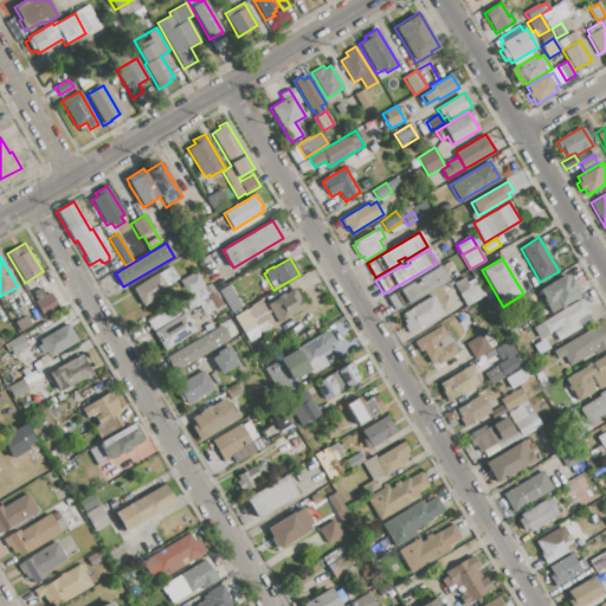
[(447,274),(443,266),(450,262),(455,269),(447,274)]
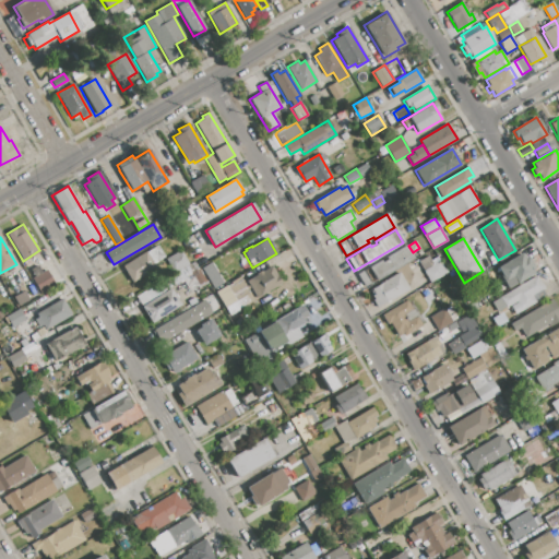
[(357,274),(380,260),(381,262),(385,260),(384,258),(405,245),(413,258),(364,287),(357,274)]
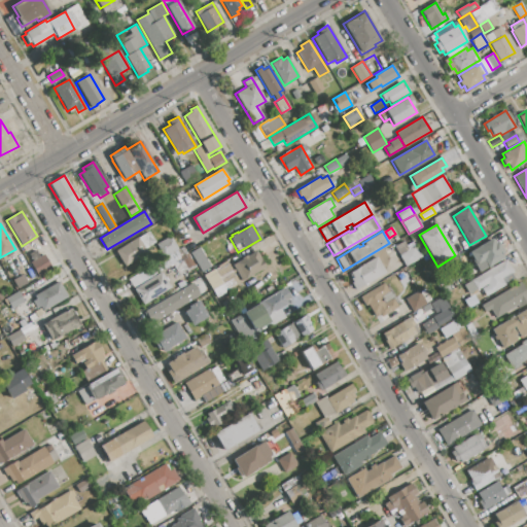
[(115,251),(148,232),(154,242),(144,248),(147,253),(125,267),(115,251)]
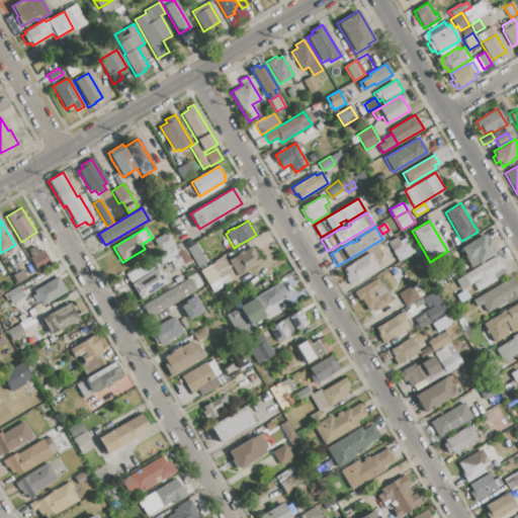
[(161,253),(154,240),(168,232),(176,245),(161,253)]
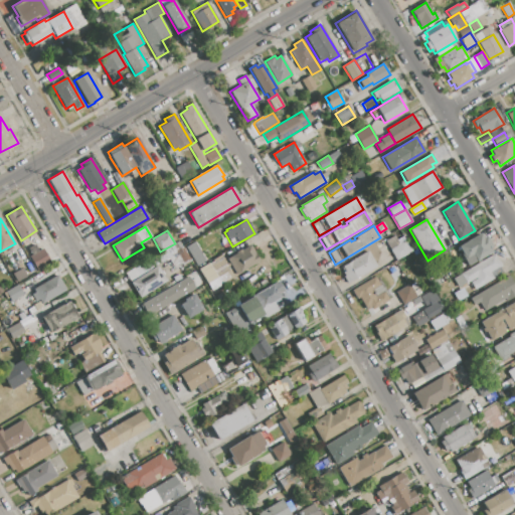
[(458,246),(481,233),(483,238),(487,236),(492,245),(489,247),(492,252),(468,267),(462,255),(463,254),(458,246)]
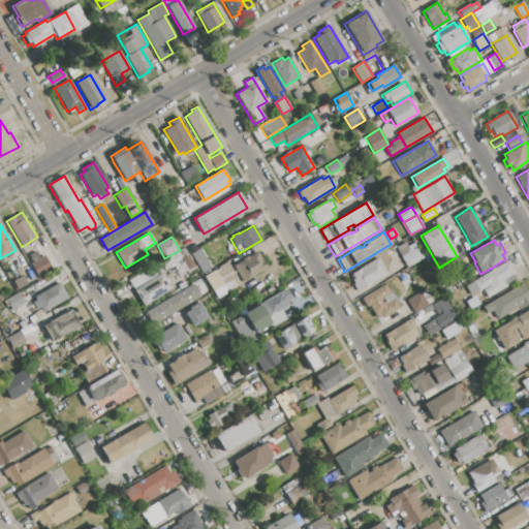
[(385,251),(396,245),(402,256),(401,257),(393,262),(385,251)]
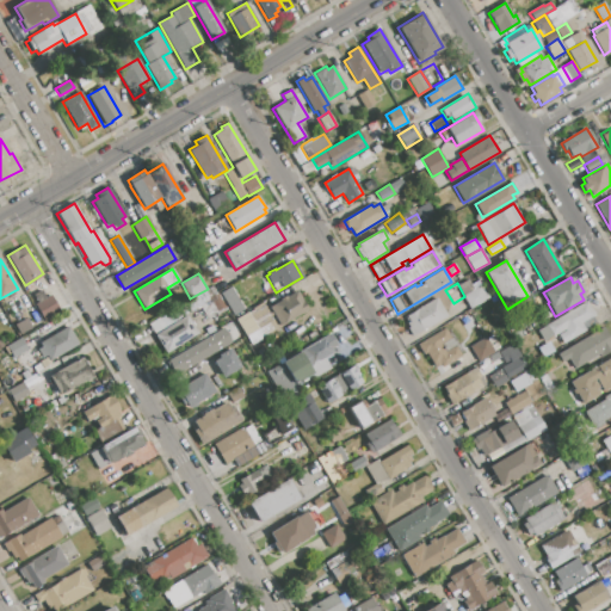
[(463,297),(464,296),(481,287),(489,298),(470,310),(463,297)]
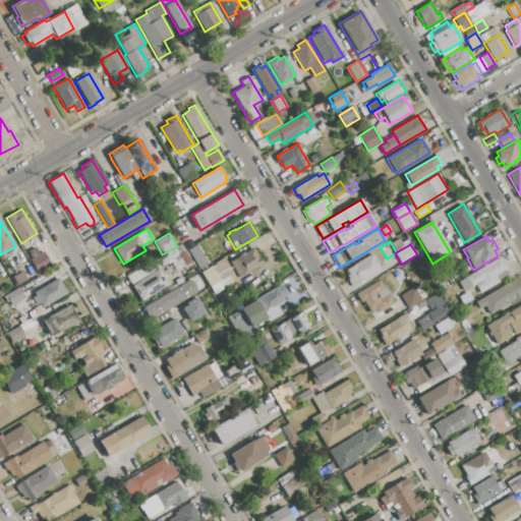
[(188,249),(197,269),(207,265),(197,245),(188,249)]
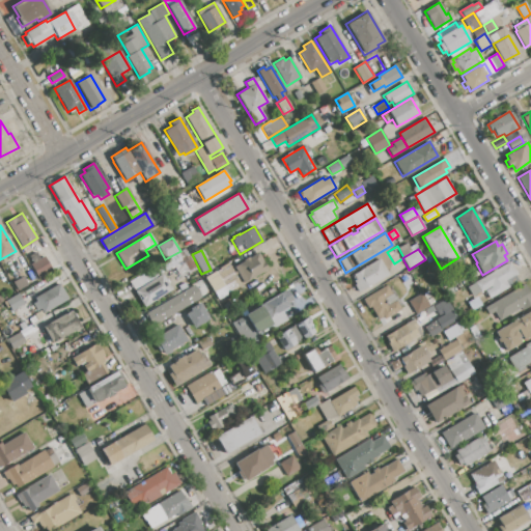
[(233,267),(257,252),(268,269),(244,283),(233,267)]
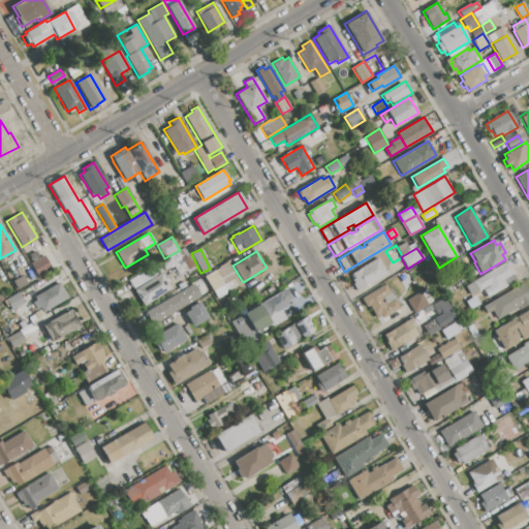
[(30,263),(44,255),(52,268),(37,276),(30,263)]
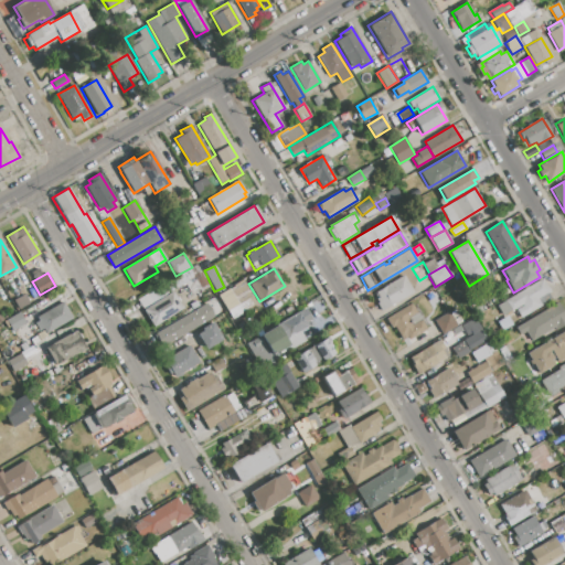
[(375,292),(403,276),(413,292),(381,311),(376,304),(377,302),(375,299),(379,297),(375,292)]
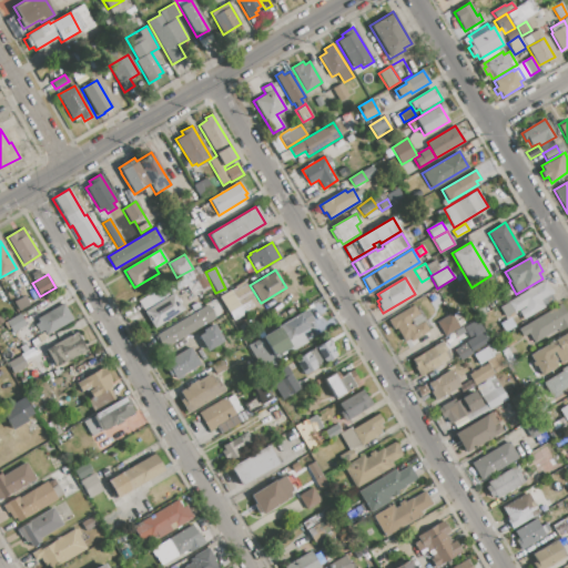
[(507,303),(545,280),(553,293),(548,296),(553,303),(523,320),(518,311),(513,314),(507,303)]
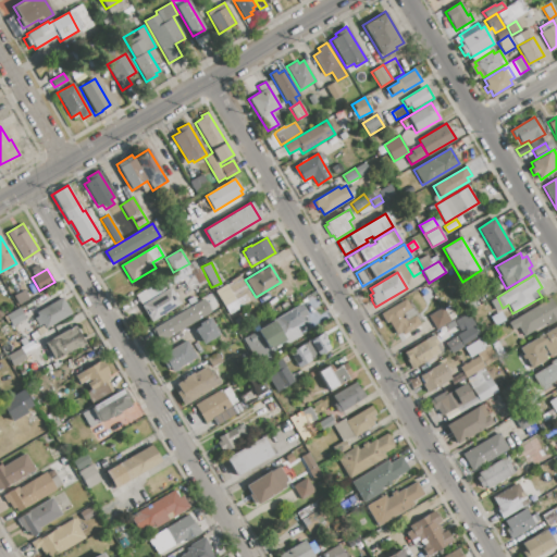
[(215,292),(231,283),(231,282),(239,276),(244,283),(243,283),(254,300),(230,314),(215,292)]
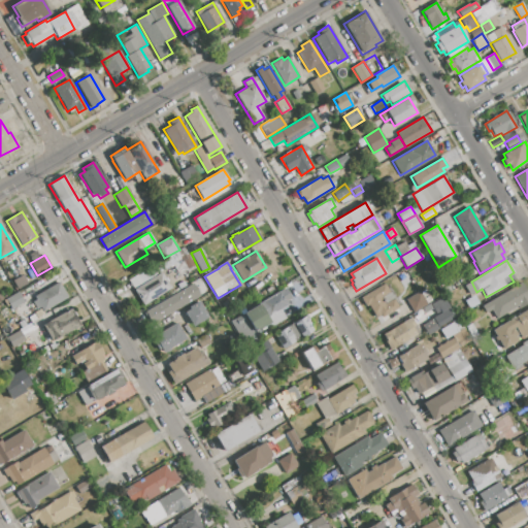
[(143,305),(134,290),(143,284),(161,272),(170,289),(143,305)]
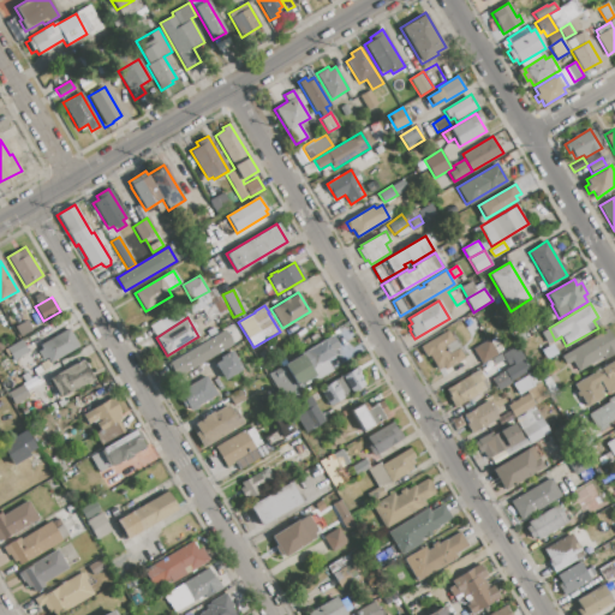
[(21,336),(16,327),(28,320),(33,329),(21,336)]
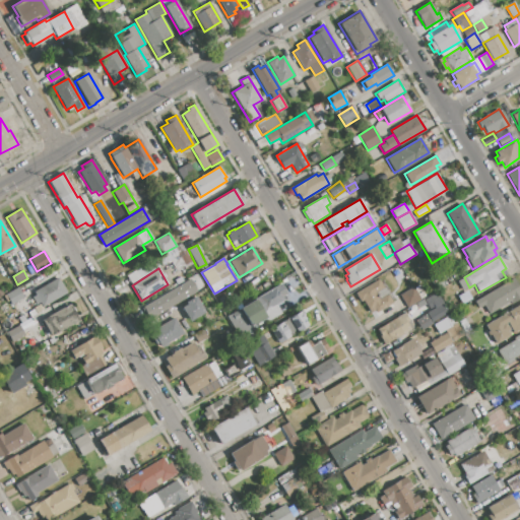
[(141,279),(132,285),(126,276),(136,270),(141,279)]
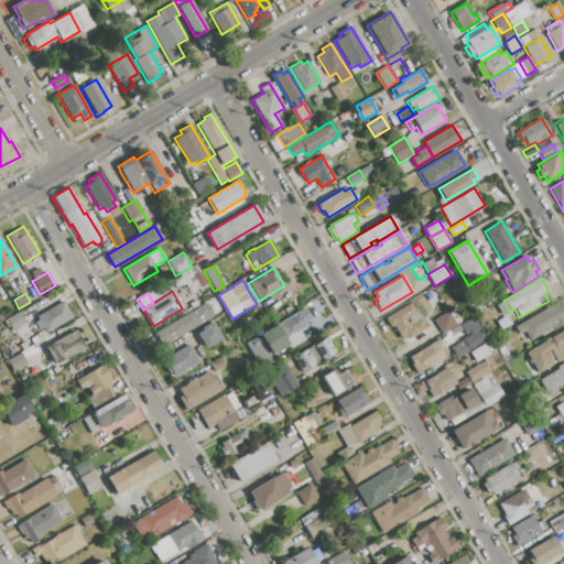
[(35,316),(63,301),(73,318),(45,334),(43,328),(40,331),(34,322),(38,321),(35,316)]
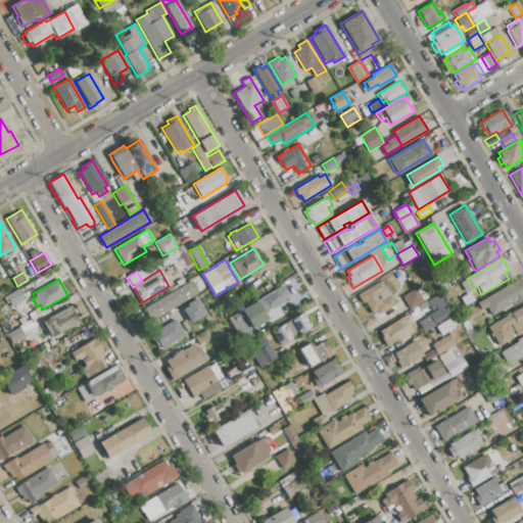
[(476,304),(517,280),(521,287),(522,286),(522,287),(522,299),(513,305),(512,303),(491,316),(486,306),(480,311),(476,304)]
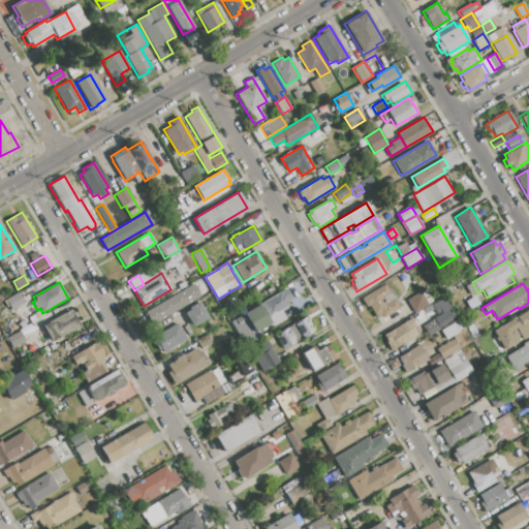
[(146,312),(193,284),(200,296),(153,324),(146,312)]
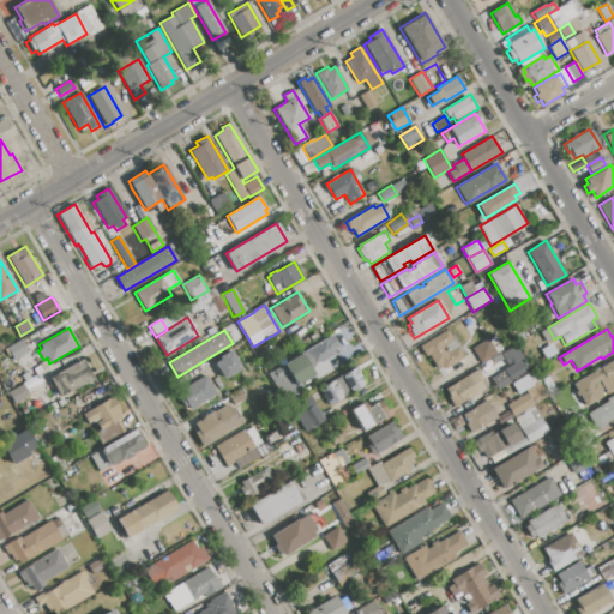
[(443,368),(438,371),(429,354),(425,356),(419,345),(446,330),(452,341),(441,347),(446,355),(457,348),(463,359),(444,371),(443,368)]
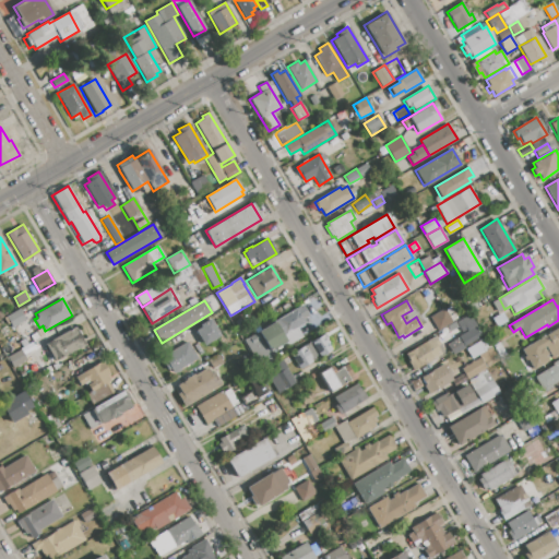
[(259,332),(278,321),(277,320),(301,306),(307,316),(306,317),(308,321),(296,328),(302,337),(288,346),(286,342),(268,353),(260,340),(262,339),(259,332)]
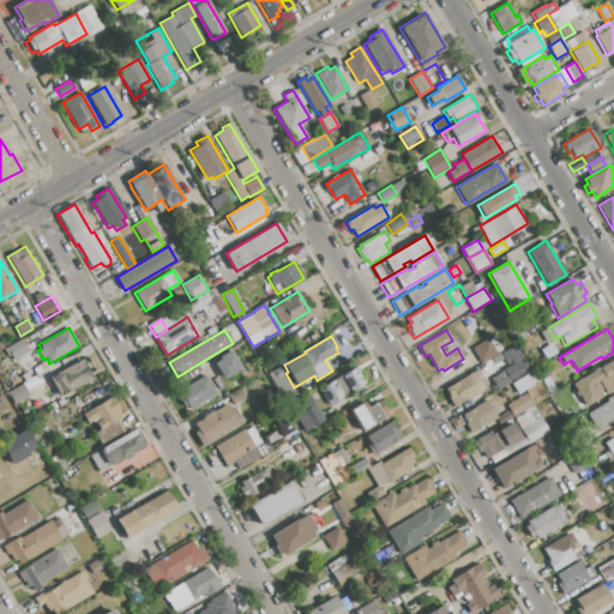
[(6,348),(20,339),(28,351),(13,360),(6,348)]
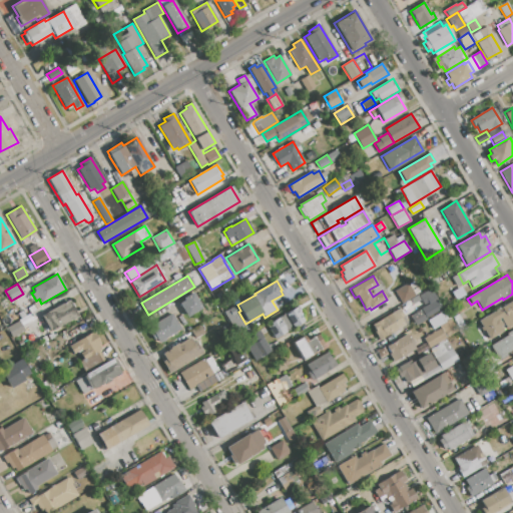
[(395,292),(408,284),(415,296),(402,304),(395,292)]
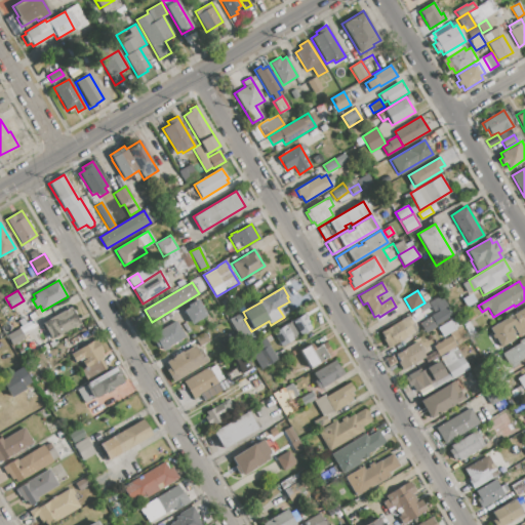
[(191,325),(183,311),(189,308),(188,306),(198,299),(207,316),(191,325)]
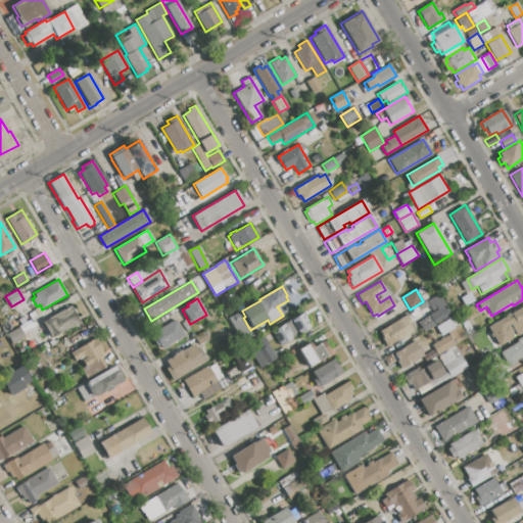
[(428,314),(447,301),(455,315),(435,326),(429,317),(428,314)]
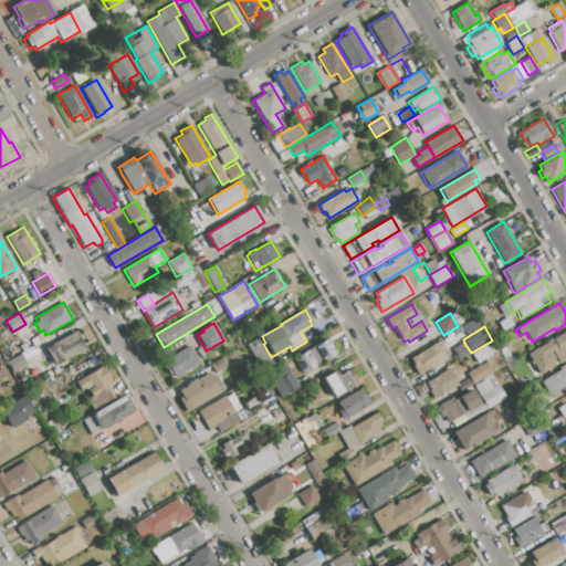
[(527,355),(565,331),(565,357),(559,363),(553,352),(551,353),(554,359),(552,362),(555,366),(540,375),(527,355)]
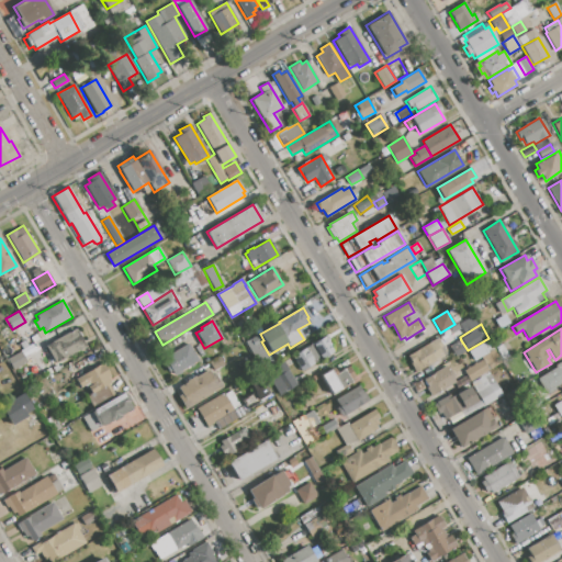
[(45,347),(77,329),(86,346),(55,363),(54,362),(40,370),(32,356),(46,348),(45,347)]
